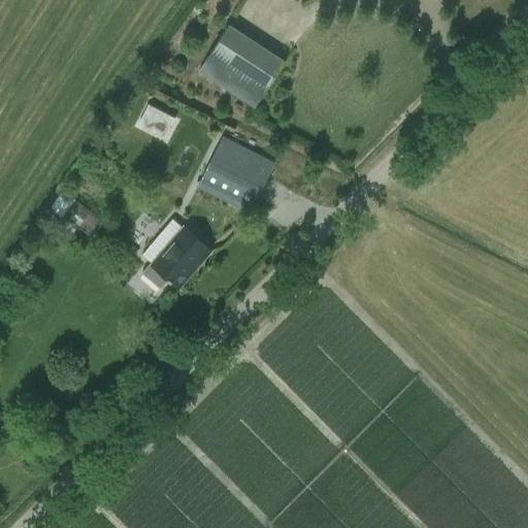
[(200,72),(237,96),(255,107),(284,63),(266,52),(230,28),(200,72)]
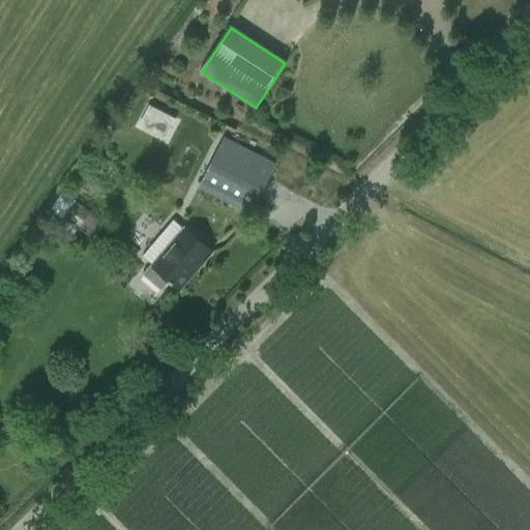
[(173,98),(157,127),(189,144),(205,115),(173,98)]
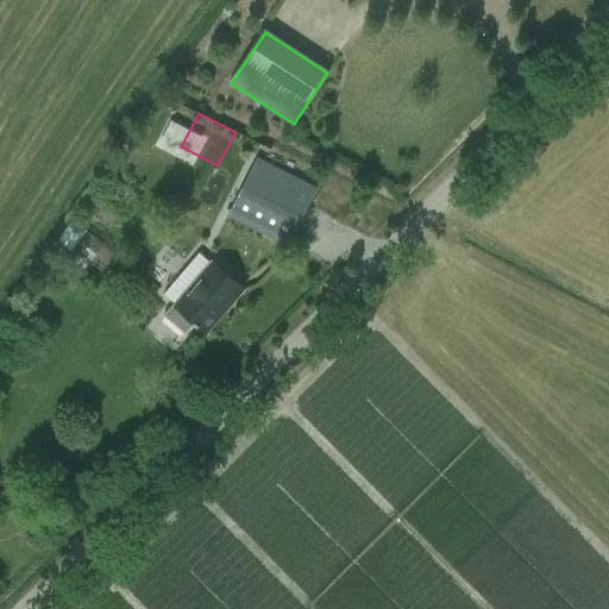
[(257,158),(228,215),(288,245),(316,188),(257,158)]
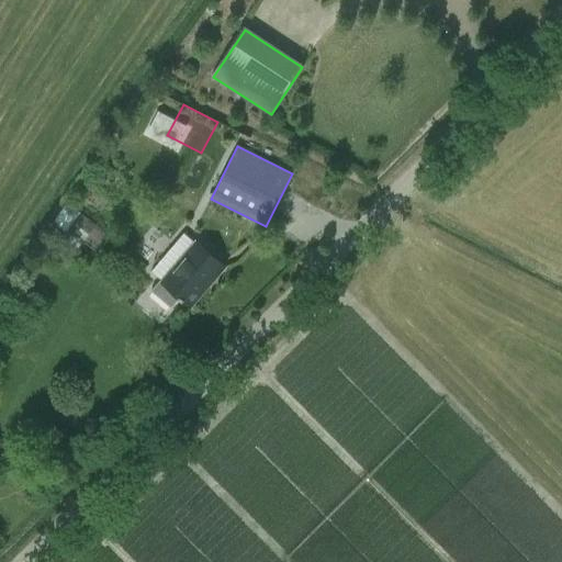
[(82,214),(67,233),(81,244),(96,225),(82,214)]
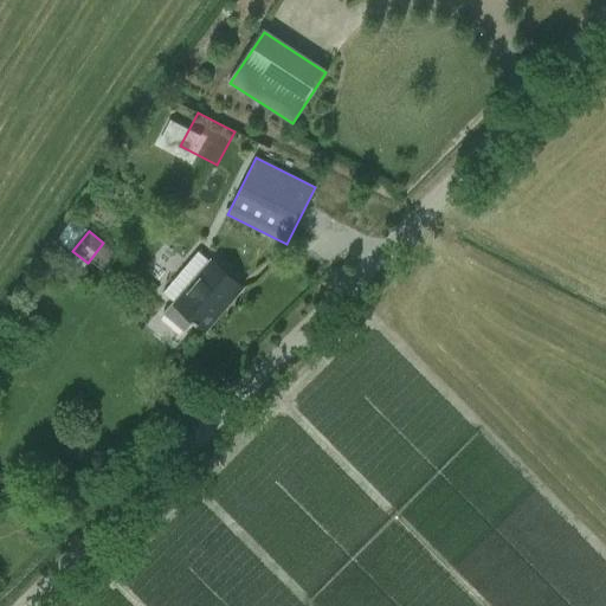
[(243,288),(225,272),(211,260),(210,262),(198,251),(162,294),(173,302),(163,314),(185,333),(194,323),(197,324),(198,323),(202,328),(226,300),(230,302),(243,288)]
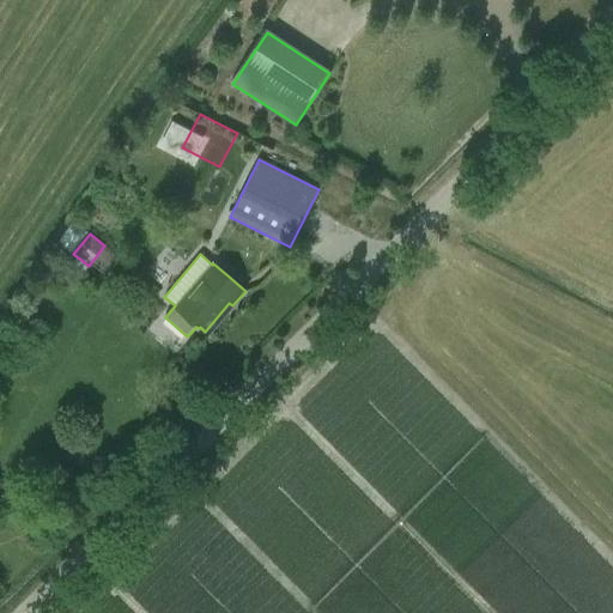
All buildings are outlined.
